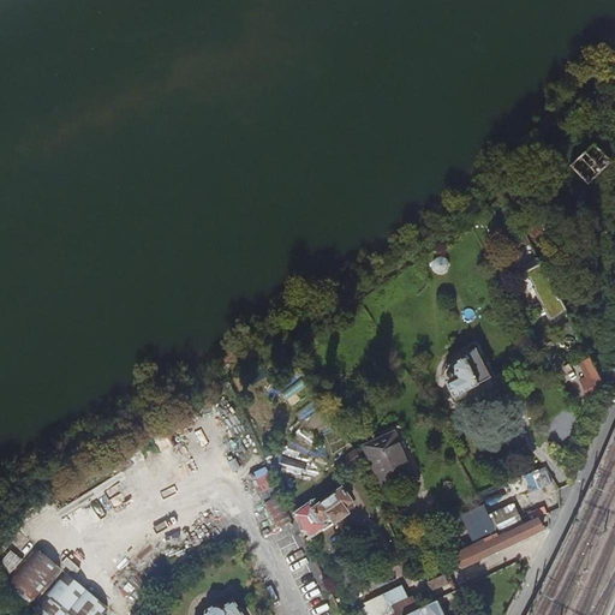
[(610,160),(592,142),(569,165),(586,184),(610,160)]
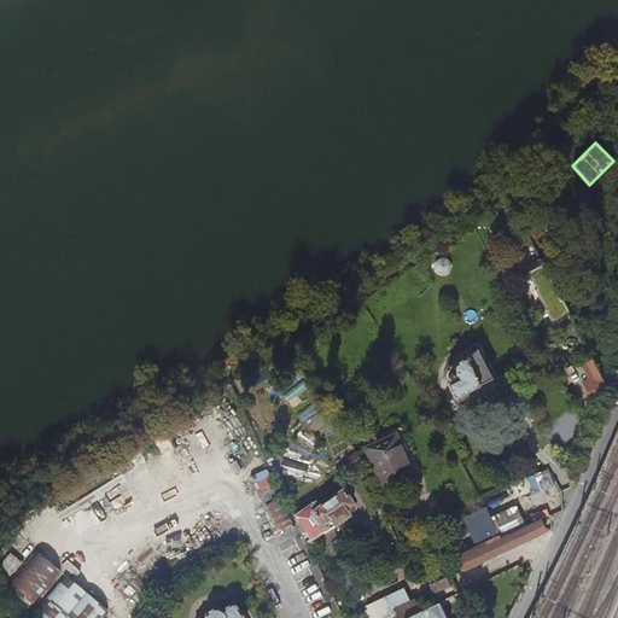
[(532,222),(523,227),(532,244),(540,239),(532,222)]
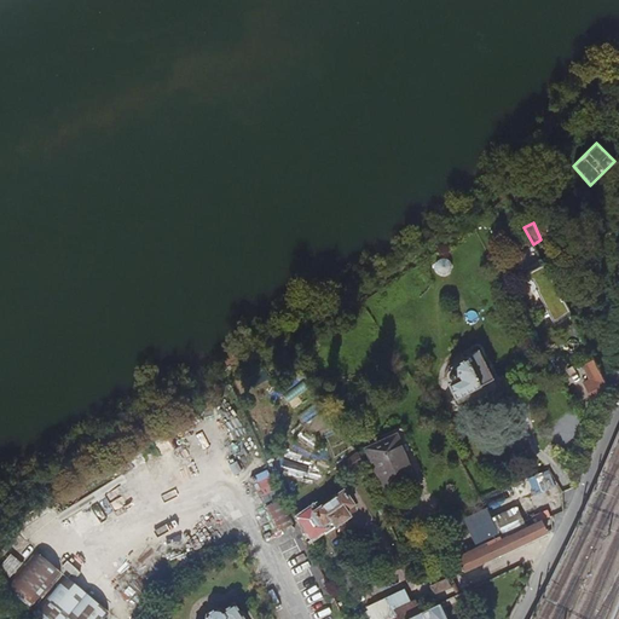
[(559,294),(568,313),(580,307),(570,287),(557,293),(559,294)]
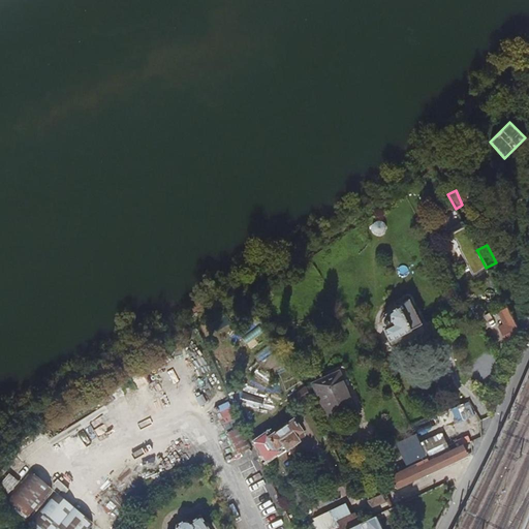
[(476,274),(486,268),(477,251),(467,258),(476,274)]
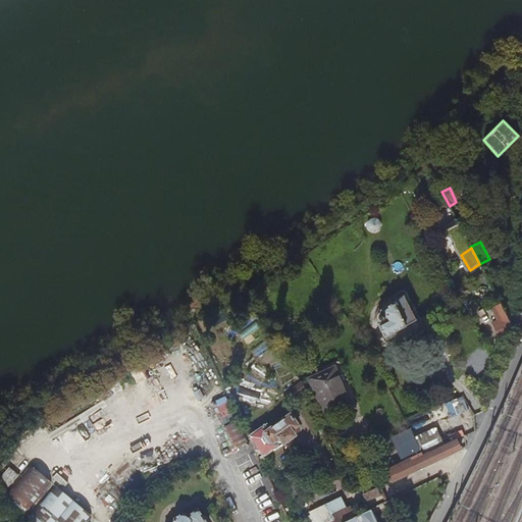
[(379,323),(377,324),(383,336),(415,320),(403,295),(379,311),(380,313),(377,314),(376,317),(376,318),(379,323)]
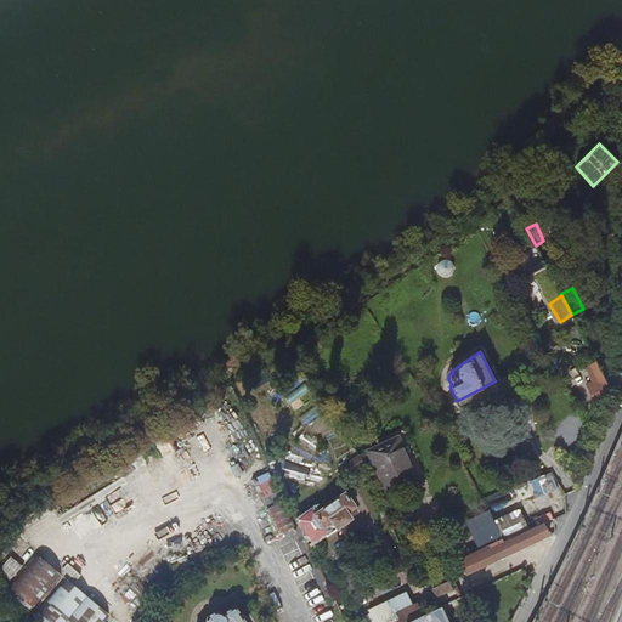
[(396,436),(367,450),(385,488),(414,476),(396,436)]
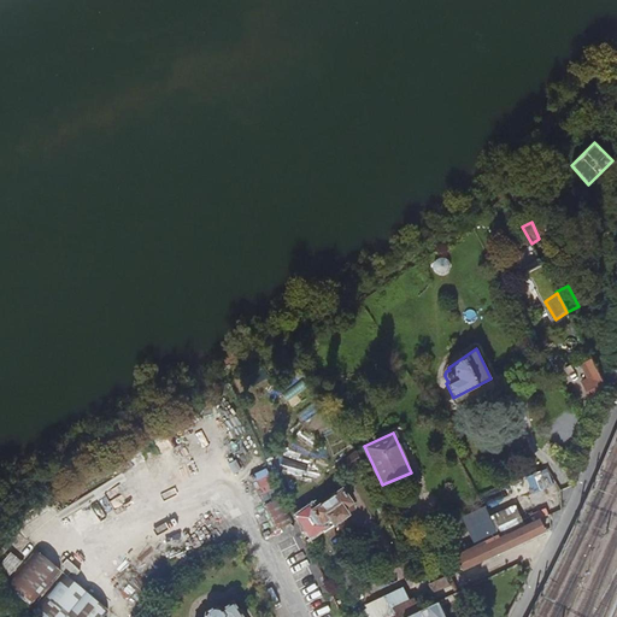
[(360,464),(356,452),(339,460),(344,471),(360,464)]
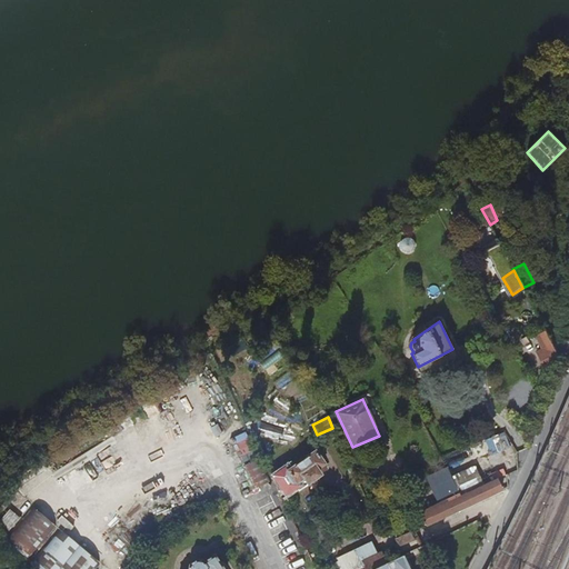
[(348,459),(340,443),(330,448),(338,465),(348,459)]
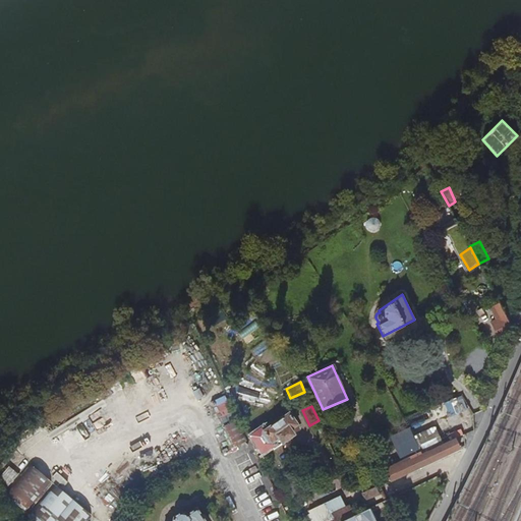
[(262,427),(249,437),(257,456),(271,445),(273,448),(293,432),(292,431),(298,426),(287,412),(264,430),(262,427)]
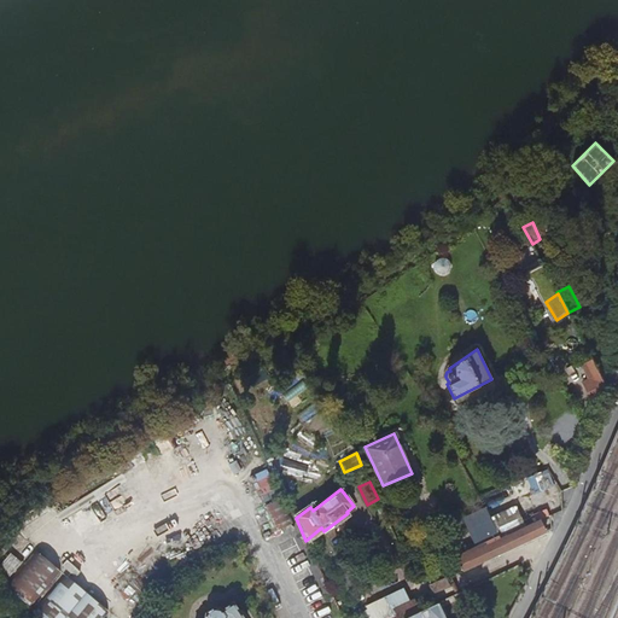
[(477,549),(472,551),(478,564),(544,532),(538,520),(525,526),(516,507),(490,518),(493,523),(513,513),(519,529),(500,538),(494,525),(471,536),(477,549)]
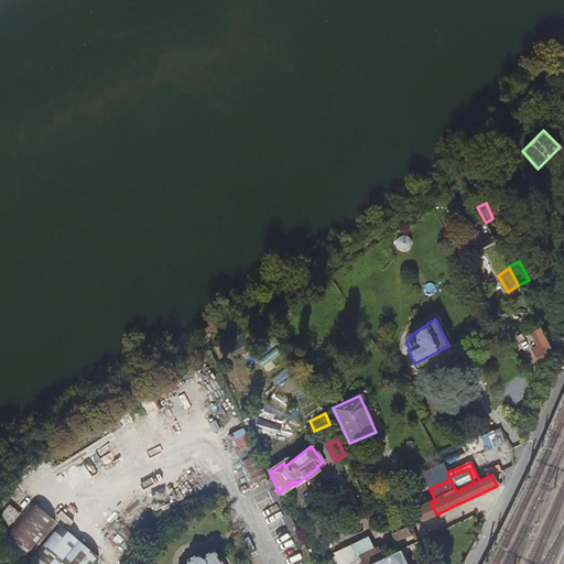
[(449,477),(451,479),(456,491),(474,483),(468,468),(449,477)]
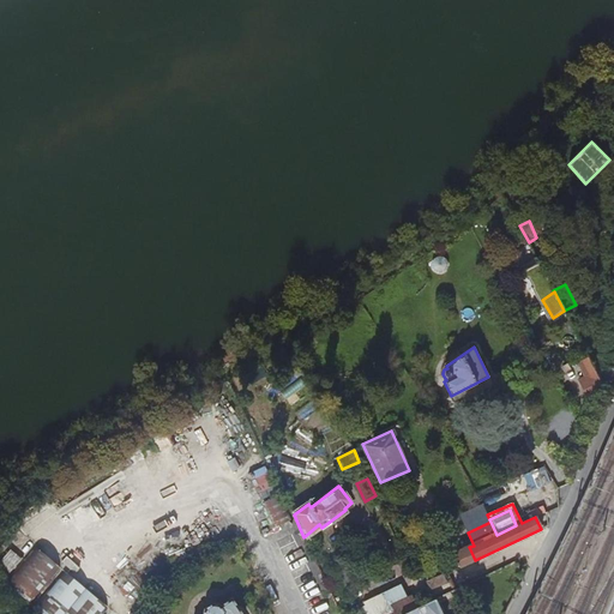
[(469,547),(455,554),(461,566),(475,560),(469,547)]
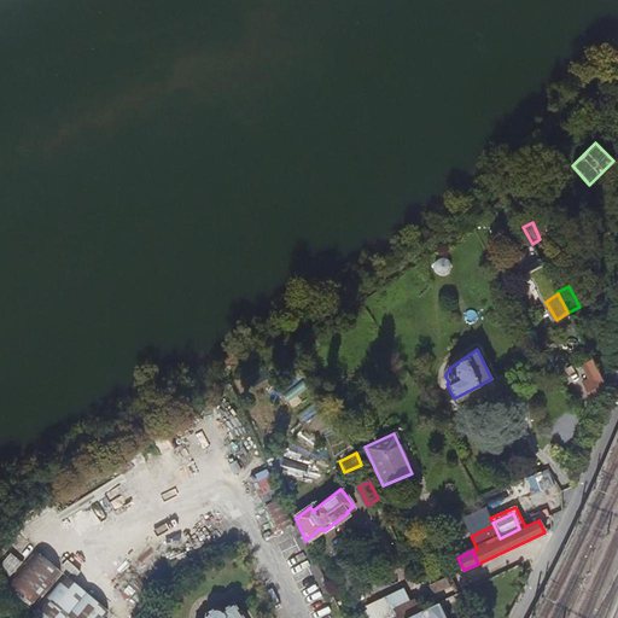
[(458,558),(444,564),(445,569),(449,576),(449,577),(464,570),(458,558)]
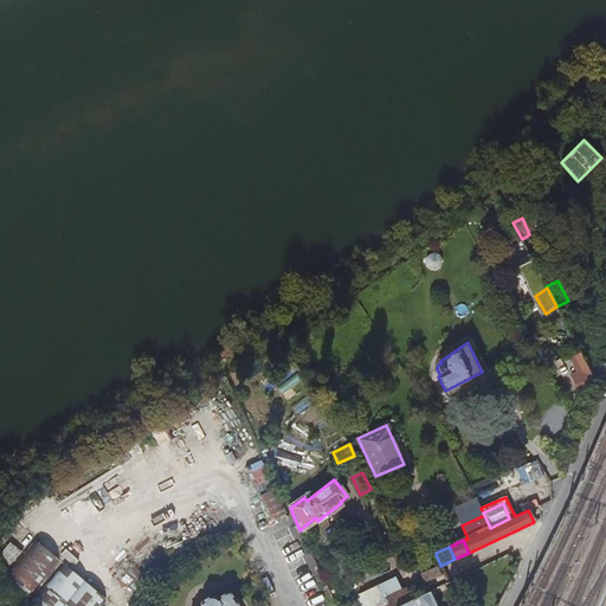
[(66,562),(28,605),(30,605),(101,605),(107,599),(66,562)]
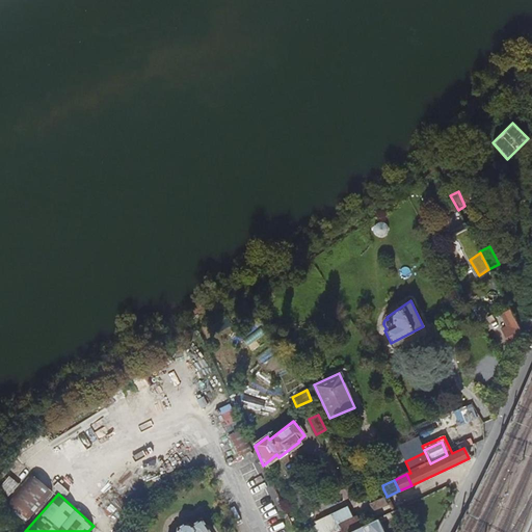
[(387,497),(387,496),(371,502),(375,510),(390,503),(387,497)]
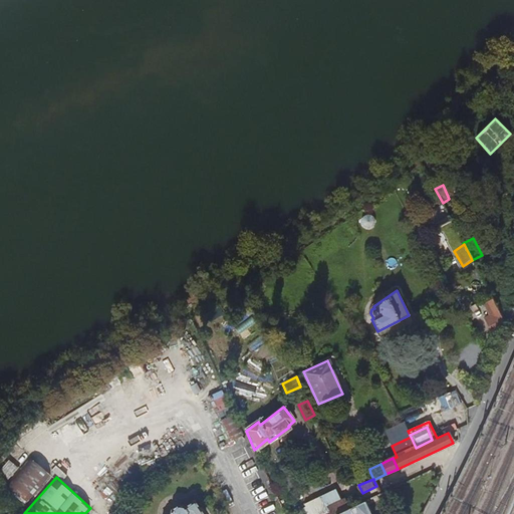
[(322,513),(338,513),(349,509),(344,499),(327,506),(329,511),(322,513)]
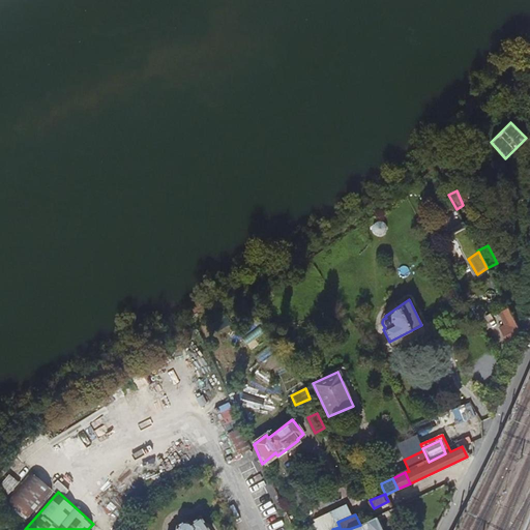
[(209,529),(200,516),(190,523),(183,521),(177,525),(175,529),(209,529)]
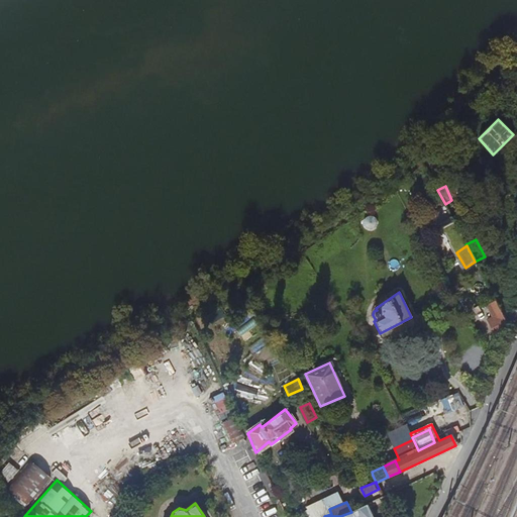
[(372,516),(367,505),(351,512),(340,516),(372,516)]
